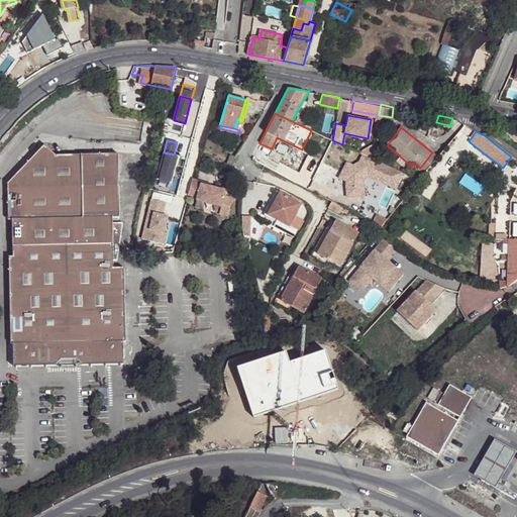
[(363,154),(376,160),(377,145),(374,144),(362,151),(362,153),(363,154)]
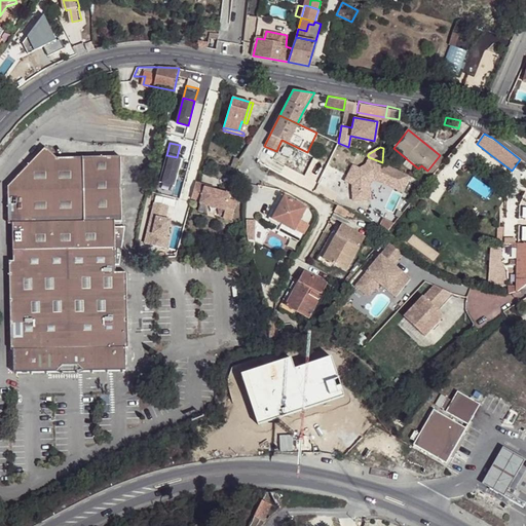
[(125,346),(127,346),(133,344),(127,269),(116,269),(116,262),(120,262),(124,224),(114,224),(113,219),(120,218),(117,154),(52,157),(41,148),(4,189),(6,226),(10,226),(12,262),(9,263),(14,351),(17,352),(21,351),(22,368),(29,368),(41,350),(57,349),(57,352),(63,355),(84,354),(89,350),(90,347),(106,346),(119,363),(126,362),(125,346)]
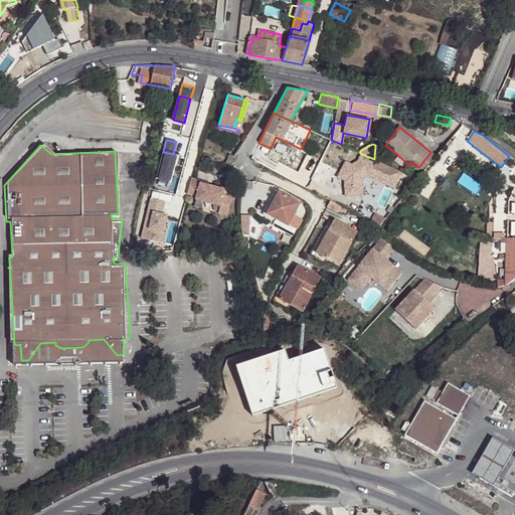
[(173,154),(163,152),(156,178),(171,182),(178,155),(173,154)]
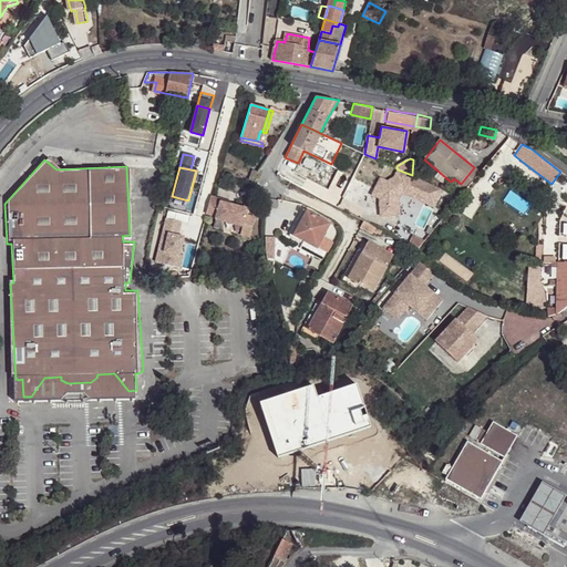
[(254,182),(259,172),(253,169),(248,179),(254,182)]
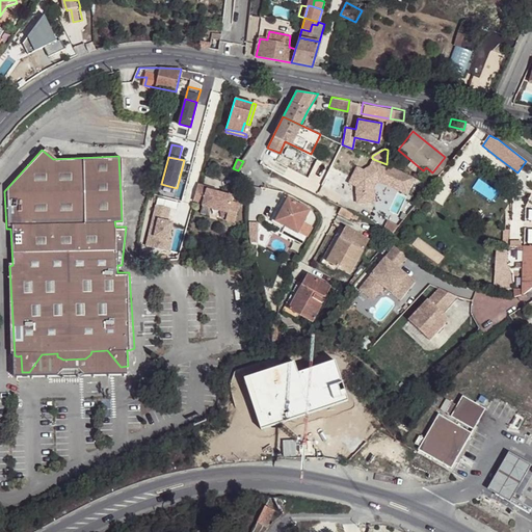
[(364,169),(356,166),(349,180),(357,183),(355,187),(356,204),(374,203),(373,185),(373,182),(379,177),(408,190),(414,178),(387,164),(373,159),(370,166),(364,169)]
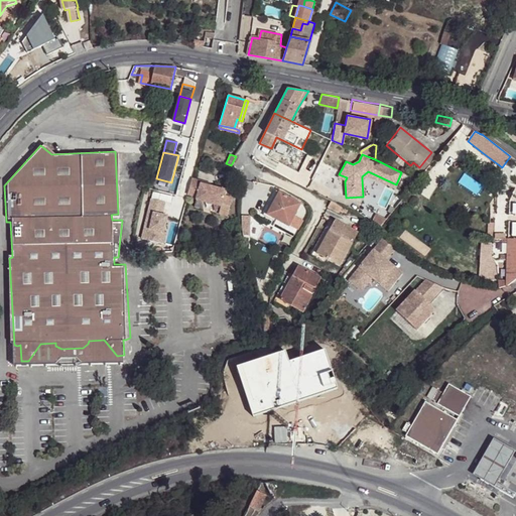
[(336,175),(318,167),(315,173),(333,181),(336,175)]
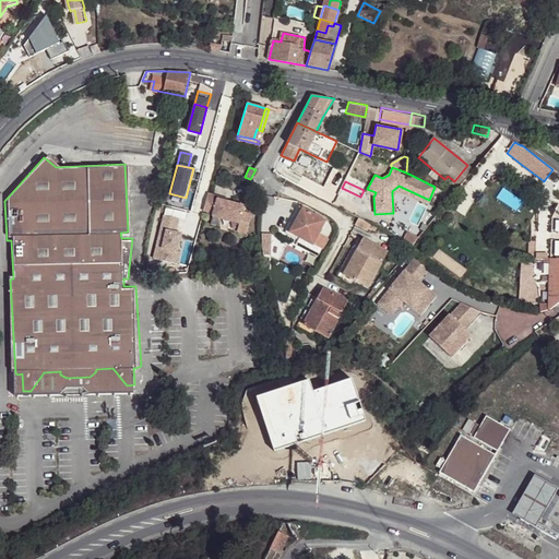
[(467,215),(479,188),(466,182),(454,210),(467,215)]
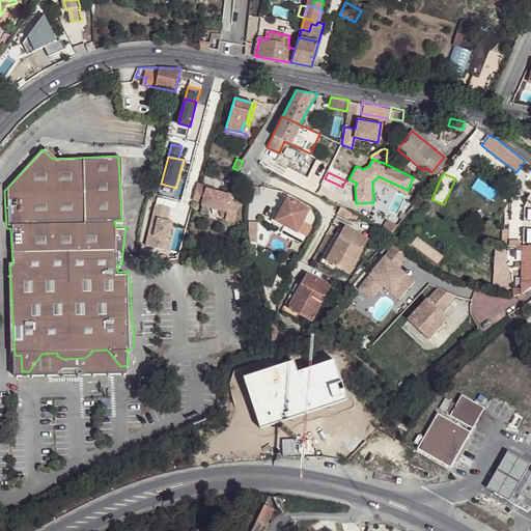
[(372,182),(372,185),(378,180),(406,193),(408,190),(379,176),(372,182)]
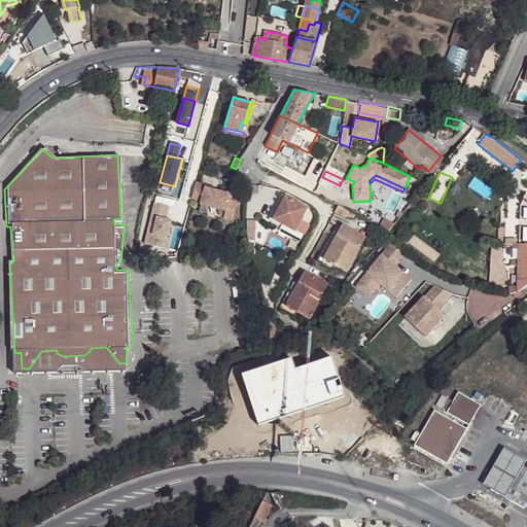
[(206,183),(196,181),(192,198),(202,200),(226,206),(224,216),(233,218),(238,199),(230,197),(231,192),(214,188),(206,185),(206,183)]
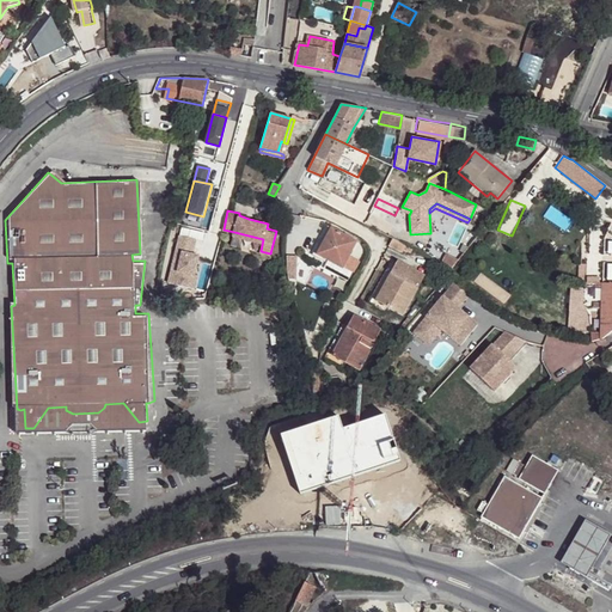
[(330,228),(320,244),(313,258),(326,264),(324,269),(349,282),(354,275),(319,256),(332,231),(330,228)]
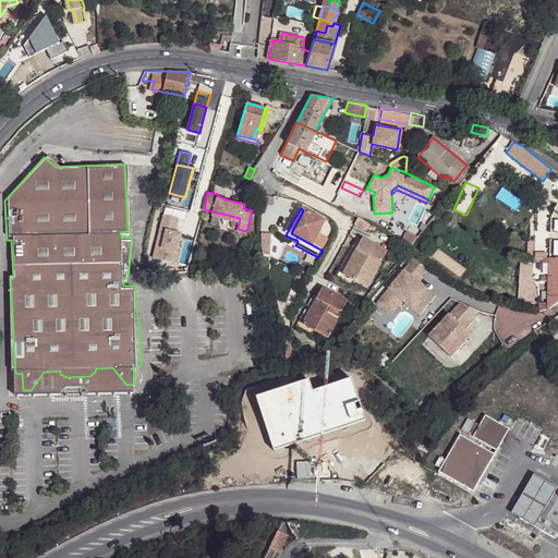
[(154,253),(177,258),(180,247),(178,246),(182,229),(176,228),(180,214),(165,209),(154,253)]
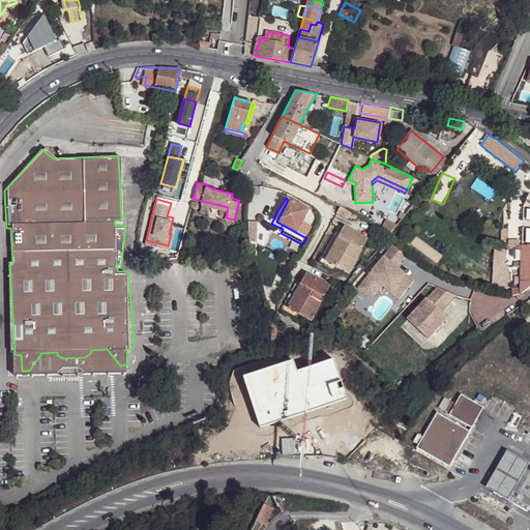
[(303,224),(306,218),(311,211),(288,200),(276,222),(306,238),(312,228),(303,224)]
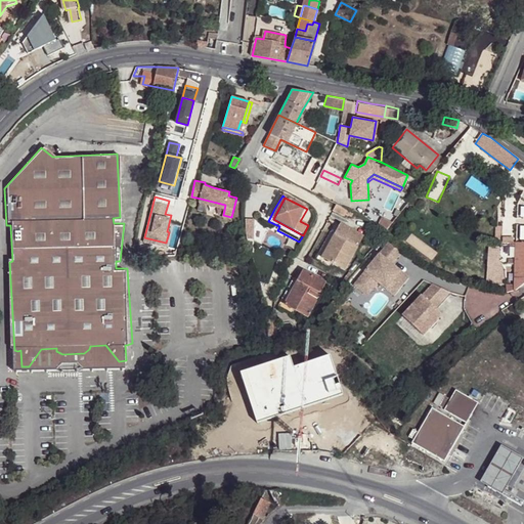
[(201,199),(198,208),(223,215),(225,205),(201,199)]
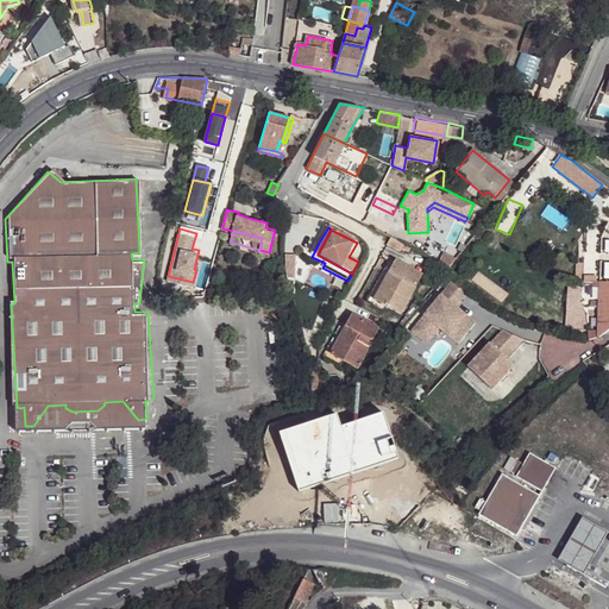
[(296,256),(286,255),(287,276),(295,276),(296,256)]
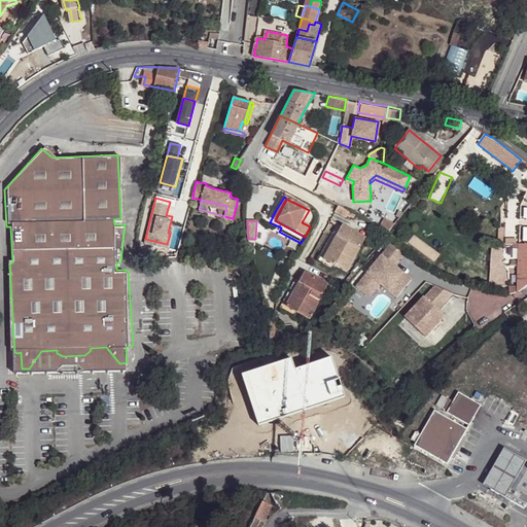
[(324,260),(348,274),(366,239),(343,225),(324,260)]
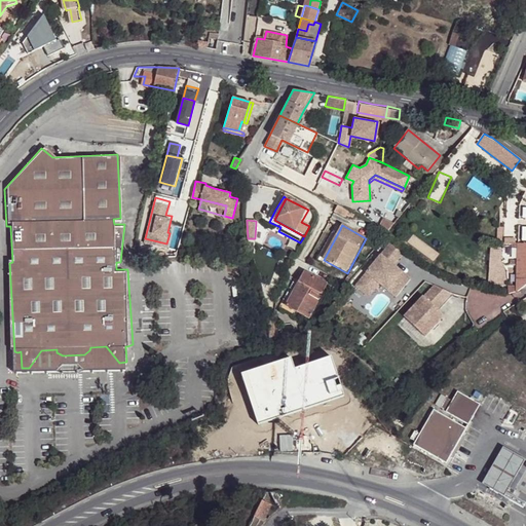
[(407,252),(393,241),(360,285),(372,295),(382,283),(400,297),(414,279),(397,264),(407,252)]
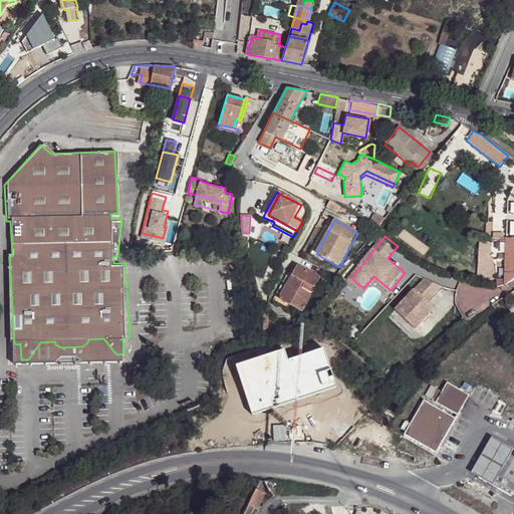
[(280,300),(302,312),(320,278),(298,266),(280,300)]
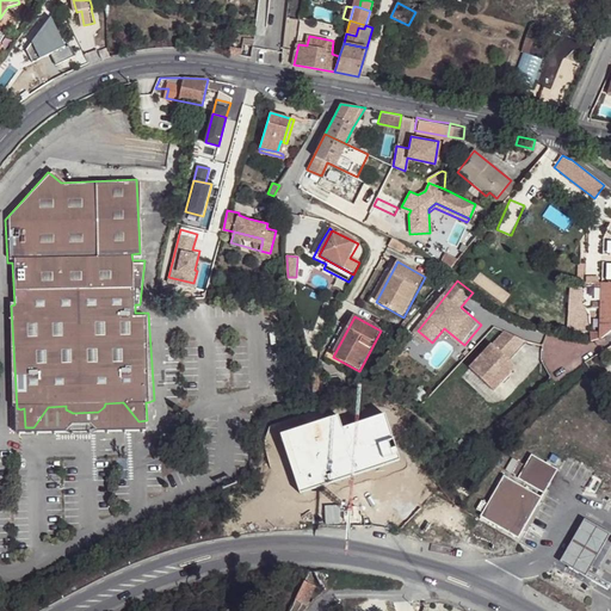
[(529,339),(508,329),(474,365),(497,388),(519,364),(512,357),(529,339)]
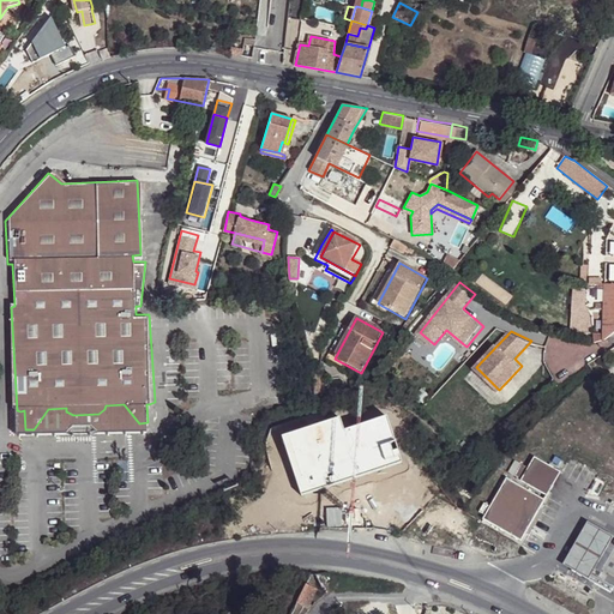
[(313,377),(318,392),(330,390),(325,373),(313,377)]
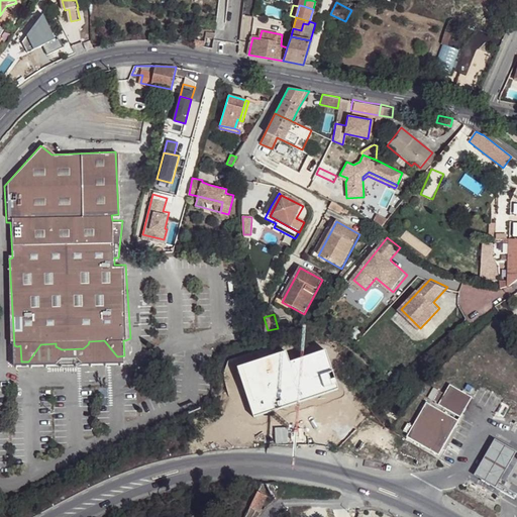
[(128,360),(125,340),(123,340),(124,355),(117,356),(104,340),(89,341),(88,344),(83,348),(62,349),(56,346),(56,343),(40,344),(28,362),(21,362),(20,345),(17,346),(18,369),(60,366),(65,359),(83,358),(88,364),(128,360)]
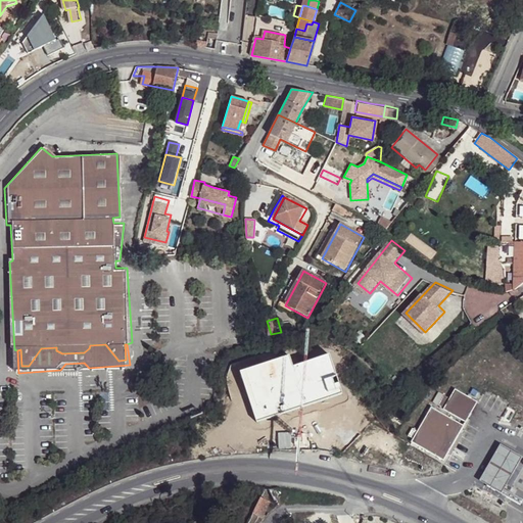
[(238,376),(255,424),(341,395),(327,359),(292,370),(287,360),(238,376)]
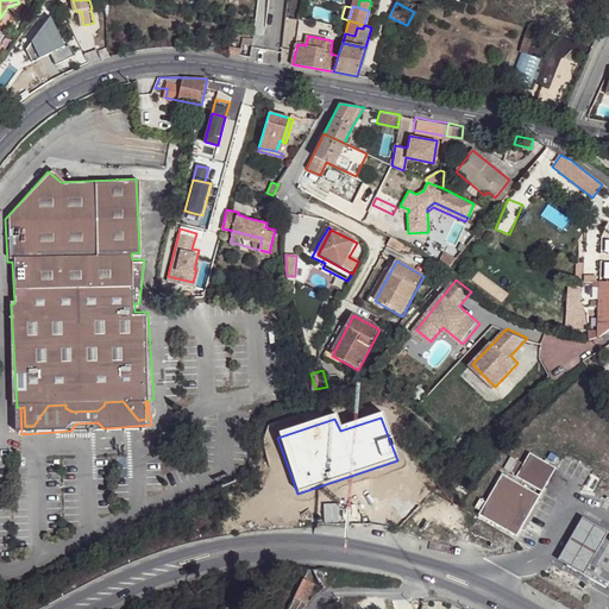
[(520,462),(512,458),(504,470),(542,493),(560,462),(531,444),(520,462)]
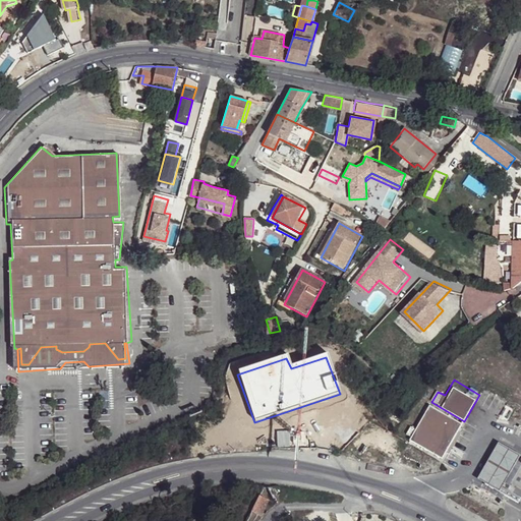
[(442,459),(463,422),(430,403),(415,430),(410,427),(406,435),(411,438),(409,441),(442,459)]
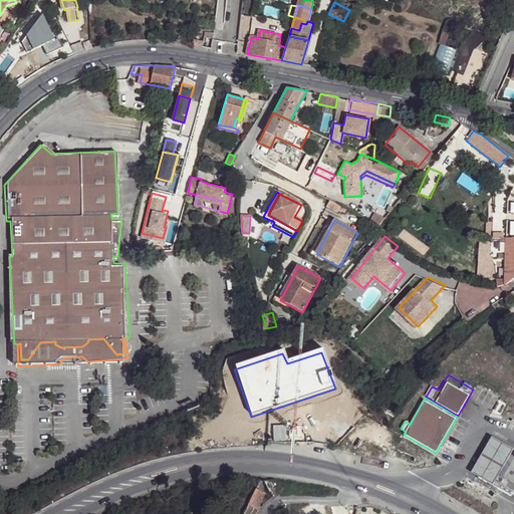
[(513,448),(513,447),(493,436),(484,452),(473,471),(494,484),(505,464),(513,448)]
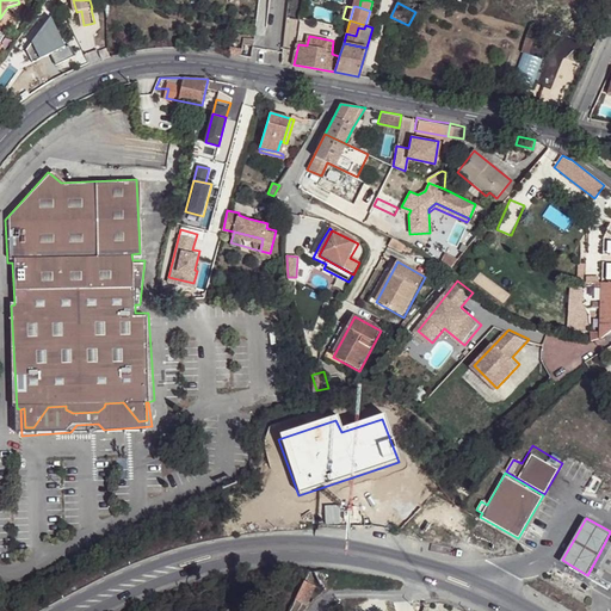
[(304,582),(295,600),(304,605),(313,587),(304,582)]
